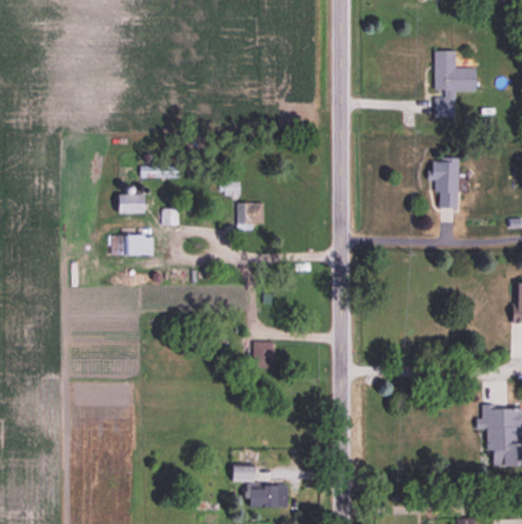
[(476,92),(476,67),(456,68),(456,50),(435,51),(436,117),(456,117),(456,92),(476,92)]
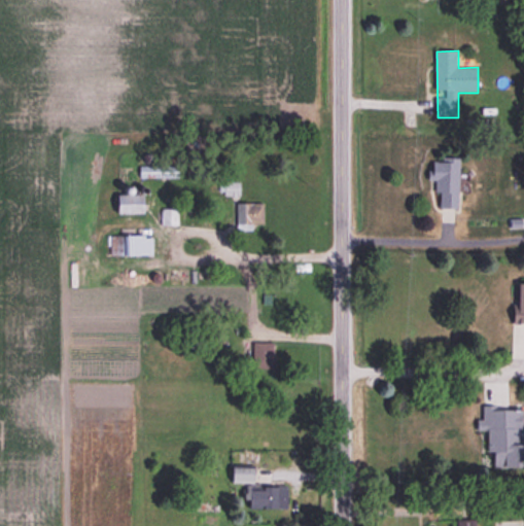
[(432,158),(432,181),(439,181),(438,209),(459,209),(460,159),(432,158)]
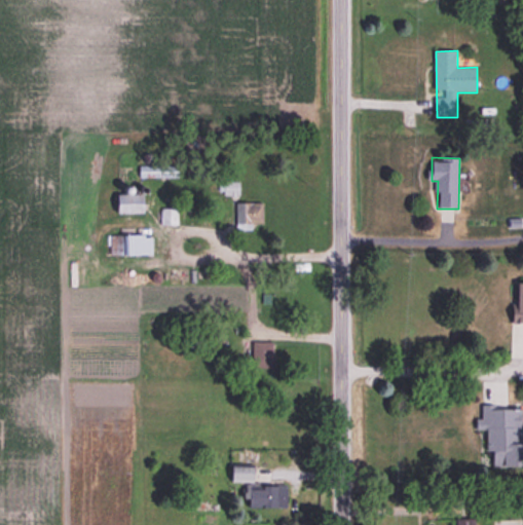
[(181,179),(181,166),(141,166),(141,179),(181,179)]
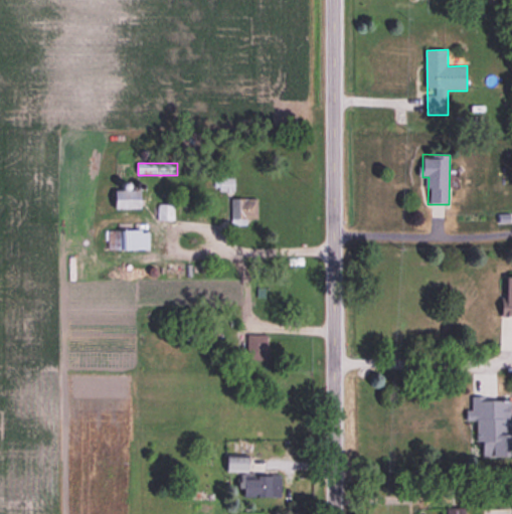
[(236,178),(220,178),(220,191),(236,191),(236,178)]
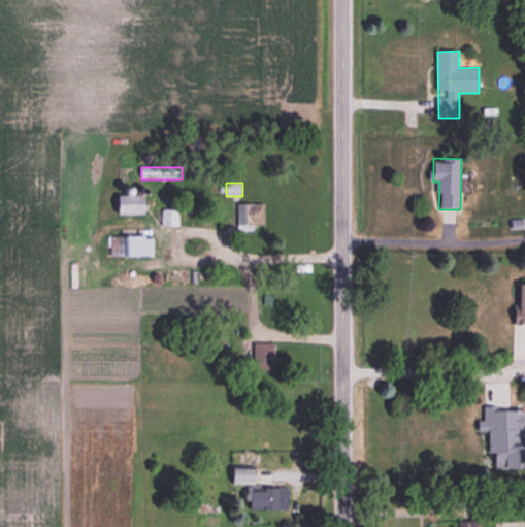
[(146,215),(146,195),(118,195),(118,215),(146,215)]
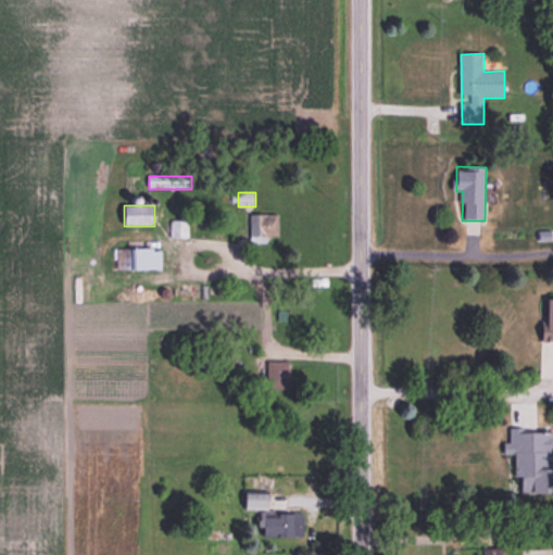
[(269,243),(269,237),(281,237),(281,214),(252,214),(252,243),(269,243)]
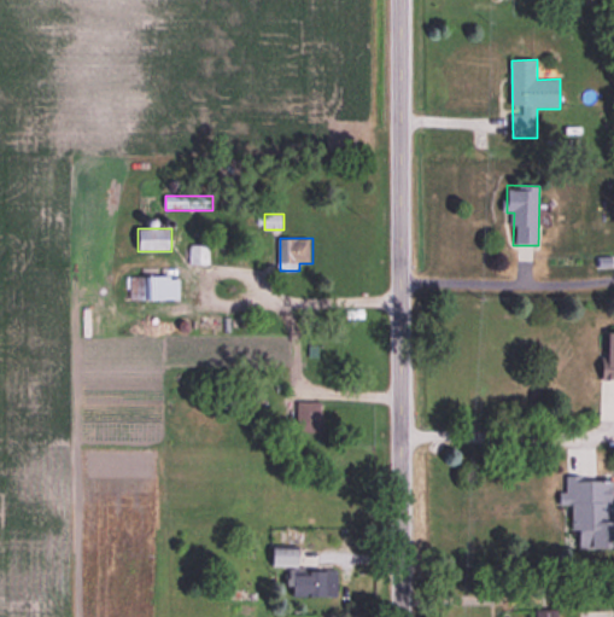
[(211,246),(193,246),(193,263),(211,263),(211,246)]
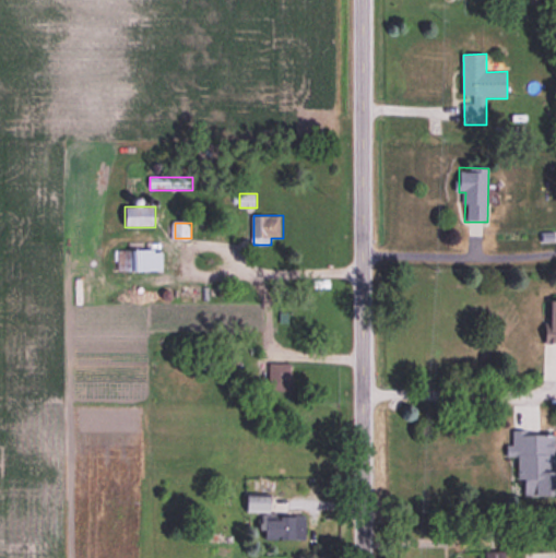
[(119,250),(119,272),(164,272),(164,250),(119,250)]
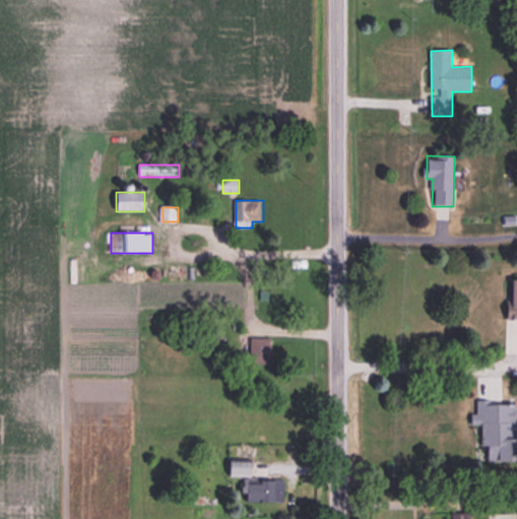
[(252,364),(272,364),(272,337),(252,337),(252,364)]
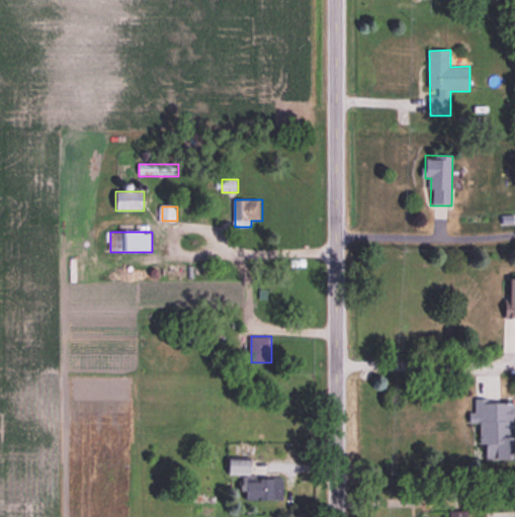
[(514,402),(476,402),(476,413),(469,413),(469,424),(480,424),(480,445),(486,445),(486,460),(514,460),(514,402)]
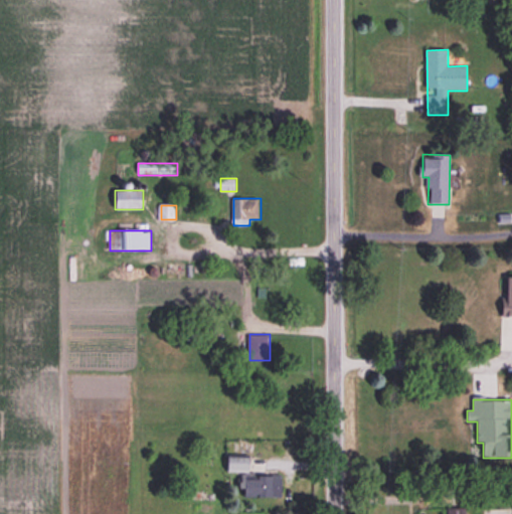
[(247,472),(247,457),(227,457),(227,472),(247,472)]
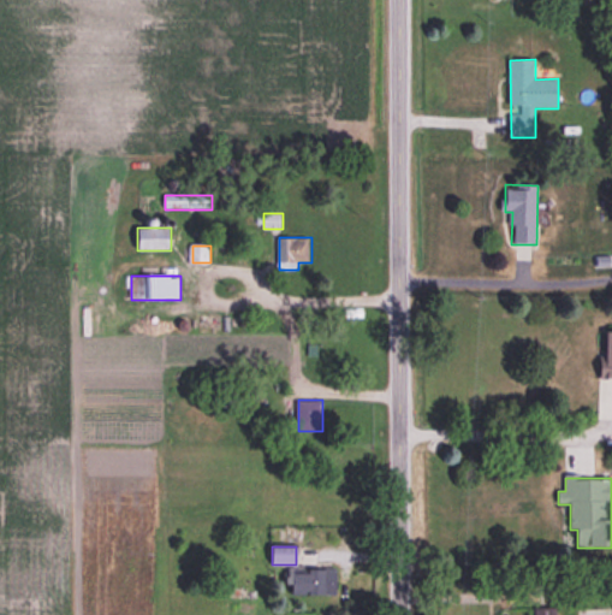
[(338,595),(338,569),(290,569),(290,595),(338,595)]
